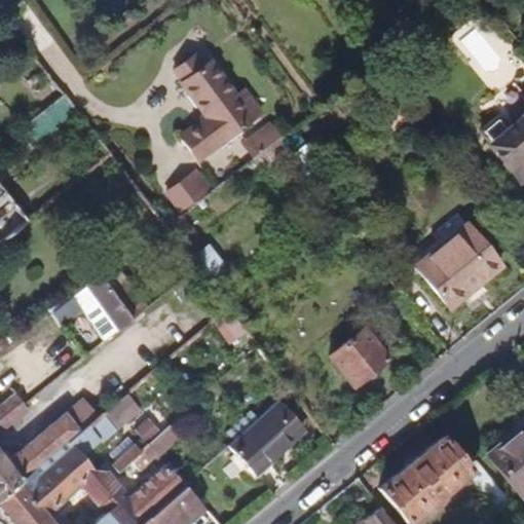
[(198,165),(251,123),(231,100),(233,99),(207,64),(199,68),(191,58),(170,74),(179,84),(177,85),(203,120),(179,140),(198,165)]
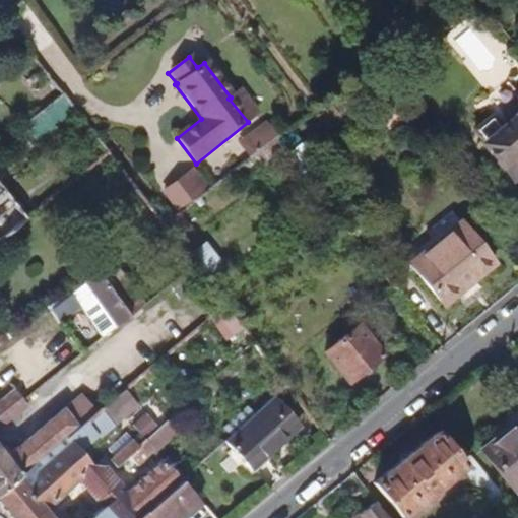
[(258,115),(240,90),(231,98),(229,99),(248,122),(258,115)]
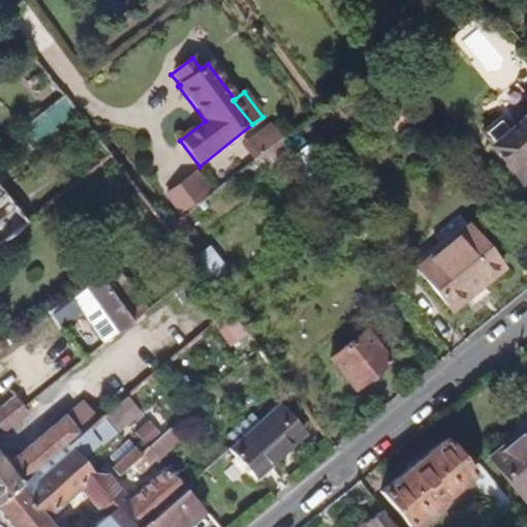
[(78,110),(66,94),(27,126),(40,142),(78,110)]
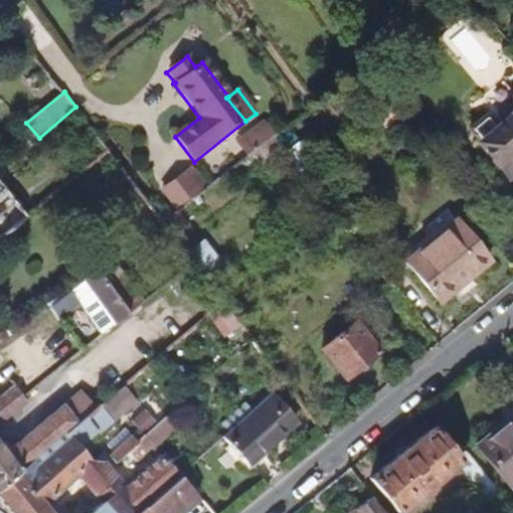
[(512,103),(510,105),(512,107),(512,112),(499,123),(494,116),(475,132),(510,175),(512,173),(512,103)]
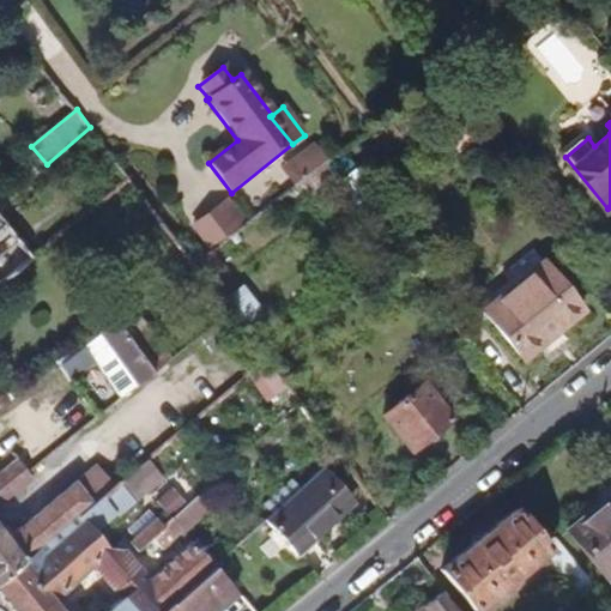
[(451,134),(461,150),(476,138),(466,125),(451,134)]
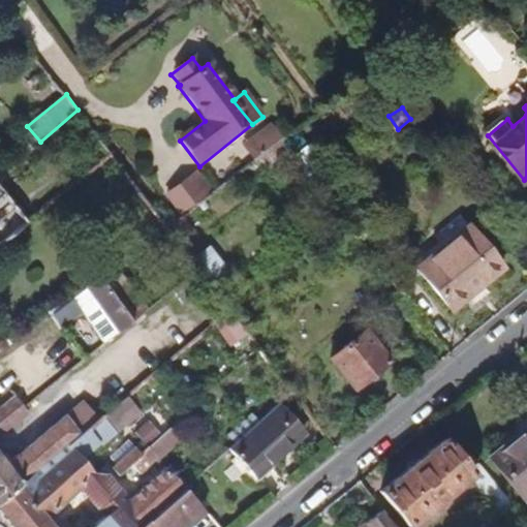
[(281,142),(282,142),(274,130),(250,149),(258,159),(281,142)]
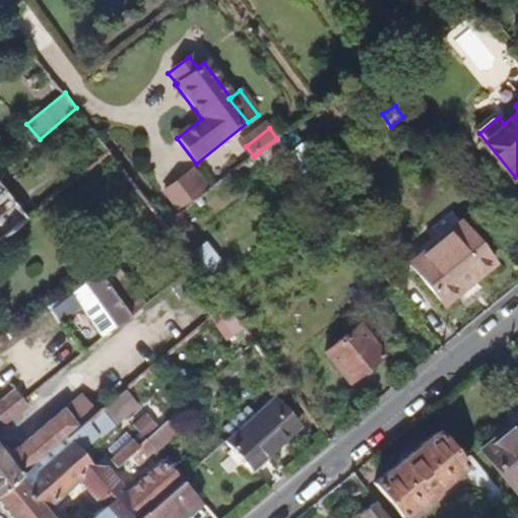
[(277,139),(276,139),(286,152),(306,175),(322,163),(296,131),(288,137),(285,133),(277,139)]
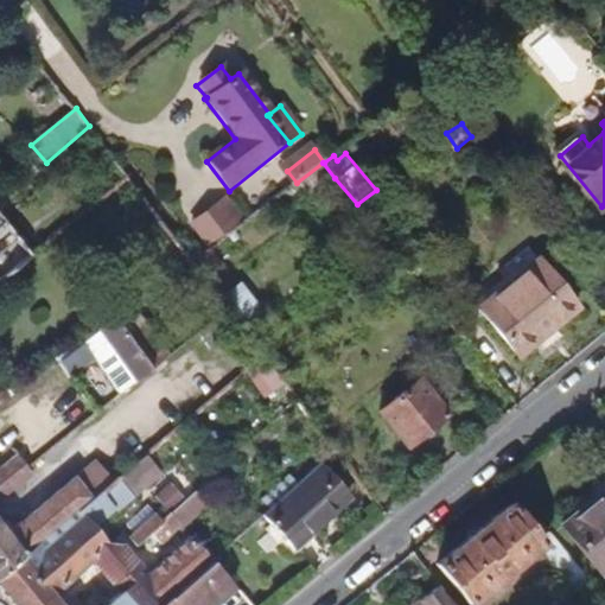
[(297,183),(287,190),(291,196),(304,186),(311,196),(335,178),(323,163),(297,183)]
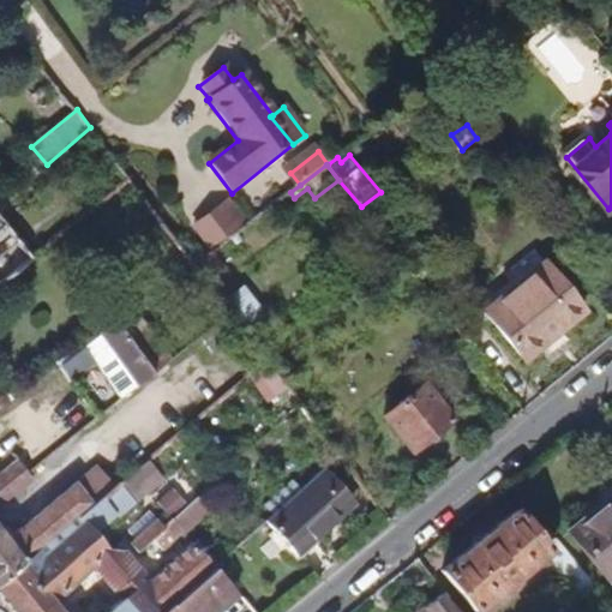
[(213,251),(214,250),(246,226),(231,205),(197,231),(213,251)]
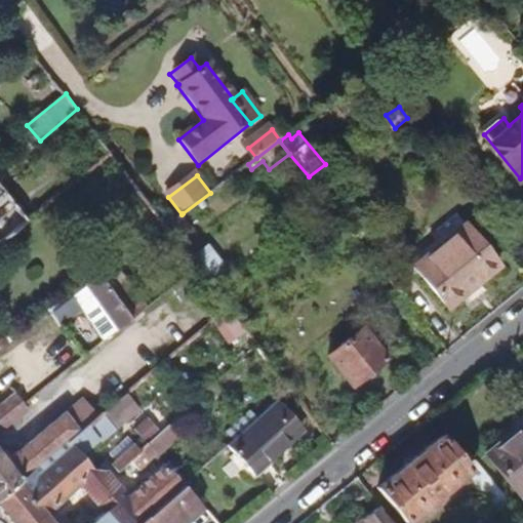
[(0,241),(30,218),(0,182),(0,241)]
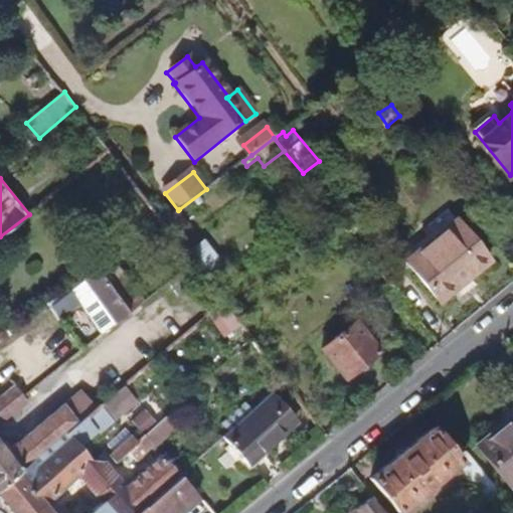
[(438,233),(406,259),(440,299),(461,283),(456,276),(465,268),(470,275),(491,259),(458,217),(450,208),(430,224),(434,229),(438,233)]
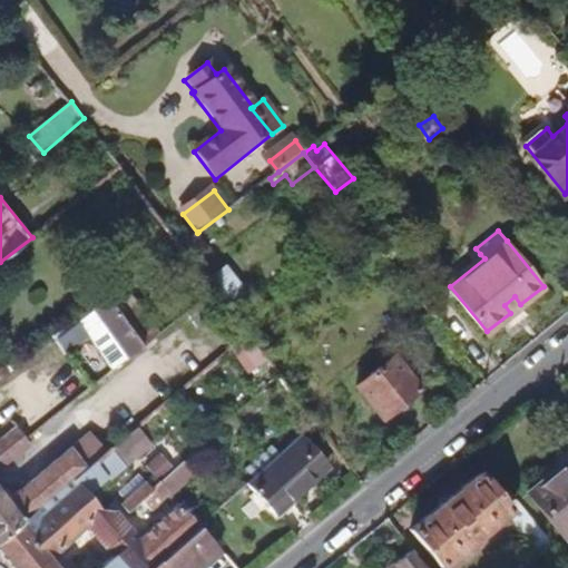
[(182,245),(215,289),(226,303),(246,289),(227,266),(225,267),(198,232),(197,233),(182,245)]
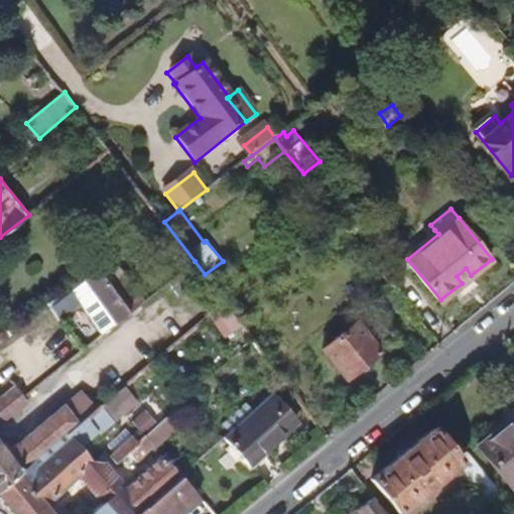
[(404,255),(407,259),(438,234),(434,230),(404,255)]
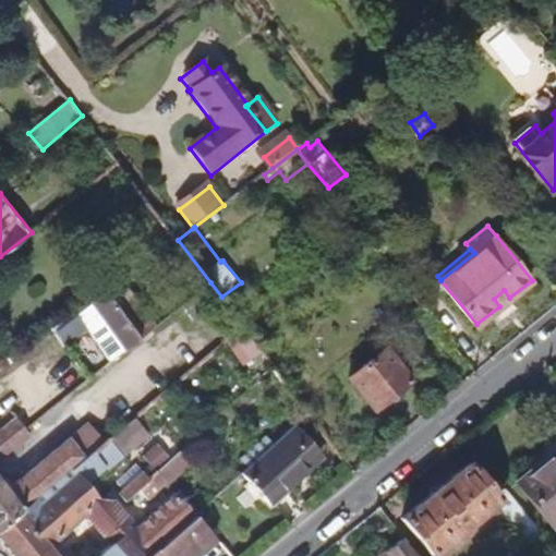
[(221,297),(210,282),(184,303),(195,317),(221,297)]
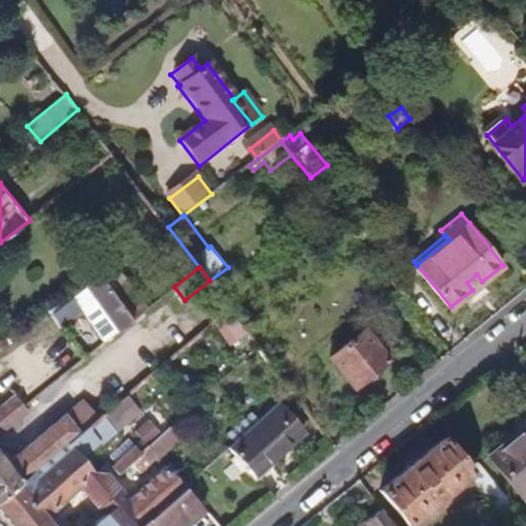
[(121,331),(135,319),(116,293),(101,273),(86,286),(72,296),(106,339),(120,329),(121,331)]
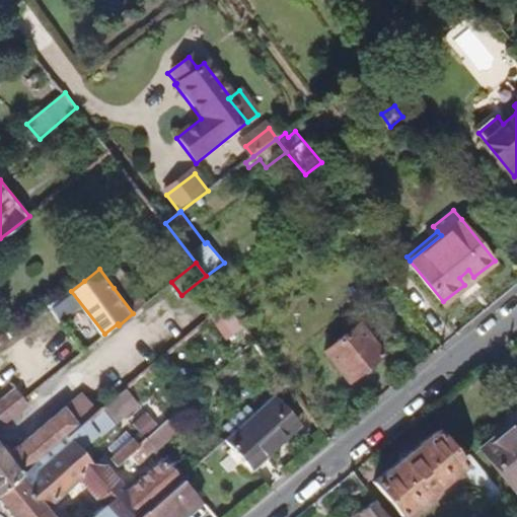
[(459,278),(464,285),(473,277),(468,270),(459,278)]
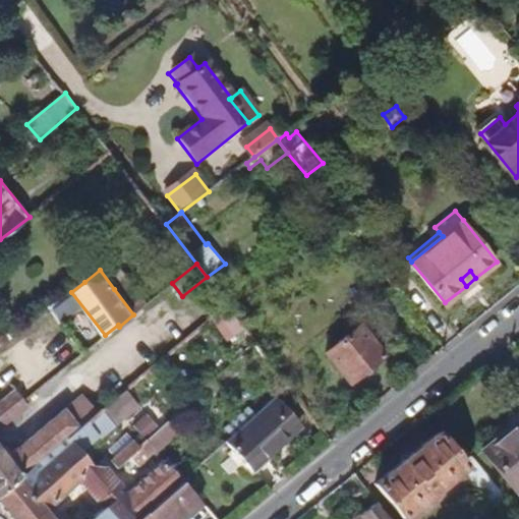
[(114,289),(133,314),(149,303),(129,278),(114,289)]
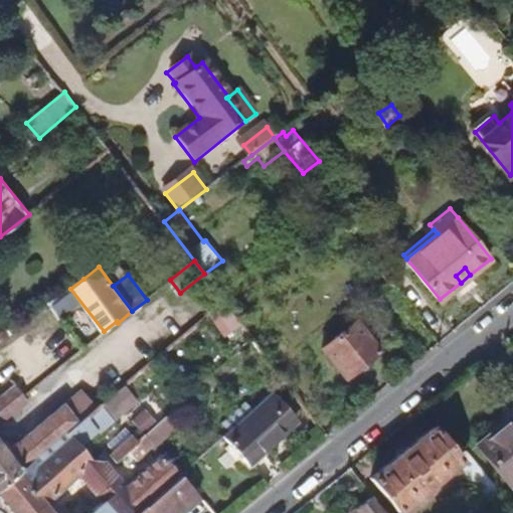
[(213,311),(225,301),(220,295),(208,304),(213,311)]
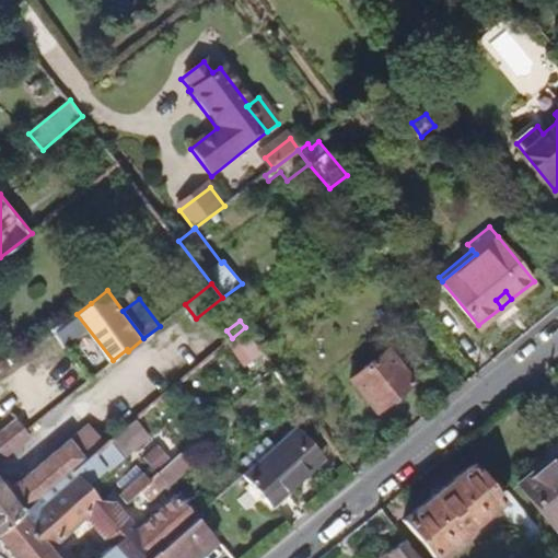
[(388,347),(351,378),(378,409),(415,380),(388,347)]
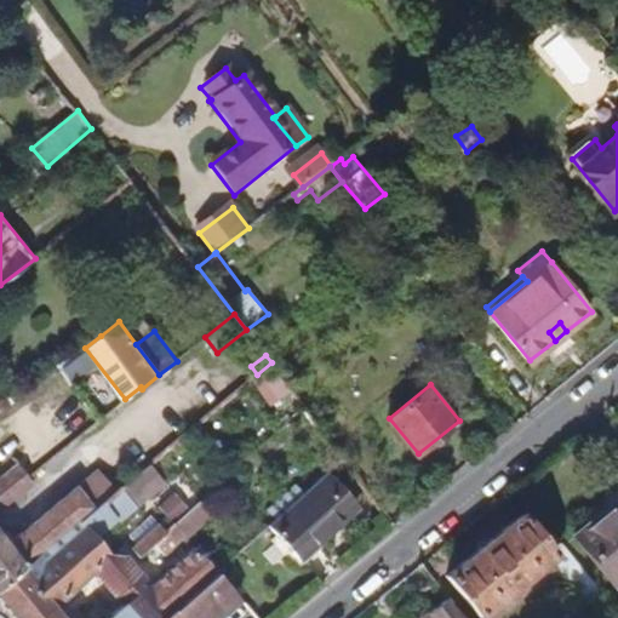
[(0,585),(0,594),(18,617),(165,617),(218,571),(198,547),(152,584),(126,551),(99,573),(122,602),(102,617),(64,617),(53,604),(95,568),(113,554),(98,536),(119,519),(121,521),(141,505),(138,504),(166,482),(150,463),(119,488),(0,585)]
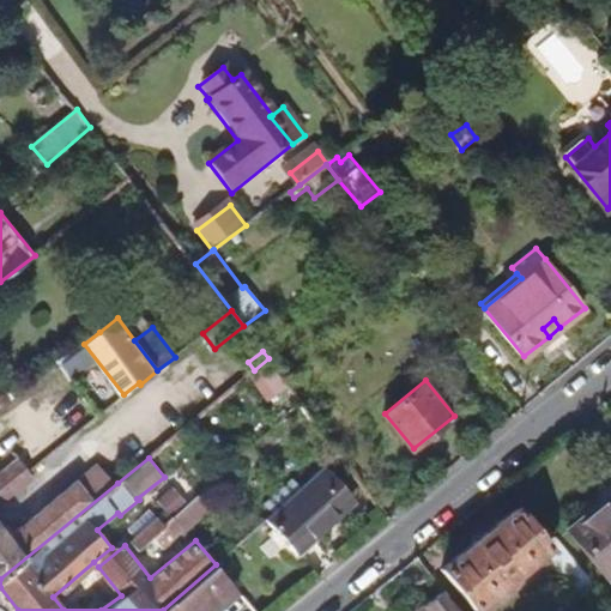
[(0,475),(0,500),(1,501),(2,501),(4,501),(34,476),(20,459),(0,475)]
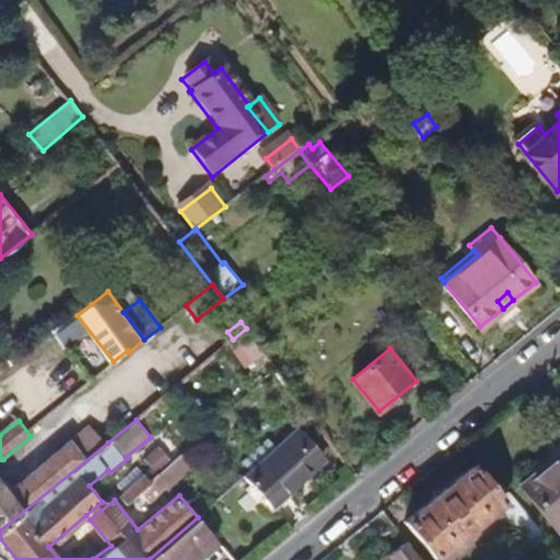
[(0,530),(108,443),(91,424),(77,435),(79,437),(73,443),(70,440),(9,492),(0,481),(0,530)]
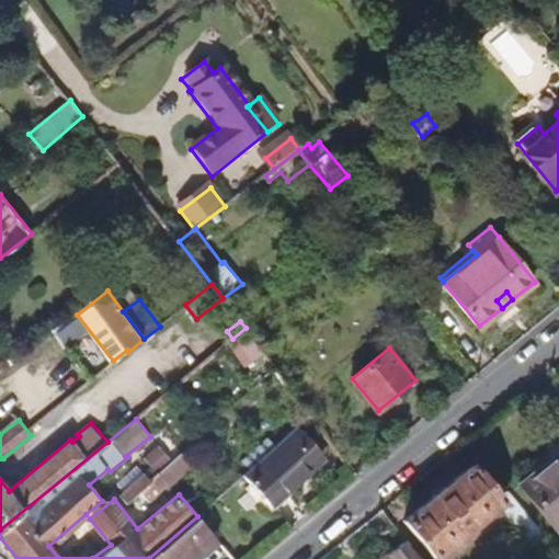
[(306,469),(323,454),(298,426),(244,474),(272,504),(303,477),(300,474),(296,469),(301,465),(306,469)]
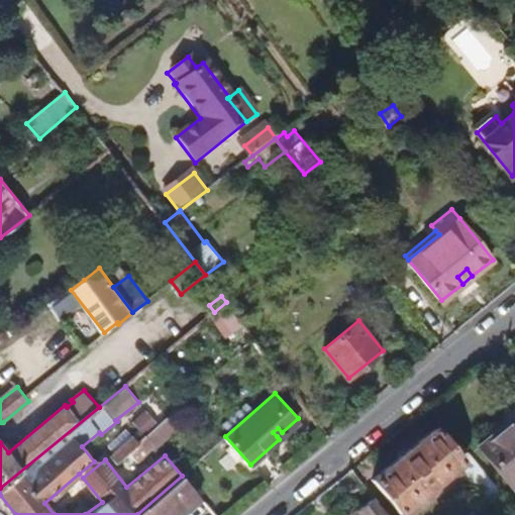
[(160,410),(150,399),(139,408),(149,419),(160,410)]
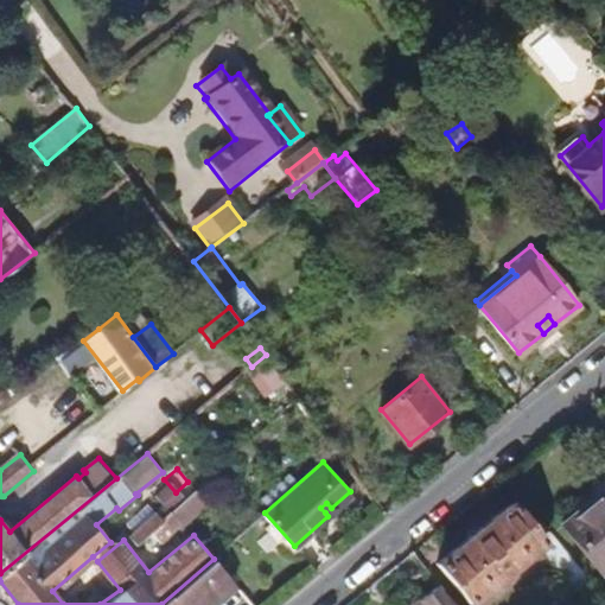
[(564,522),(604,571),(604,477),(574,502),(579,509),(564,522)]
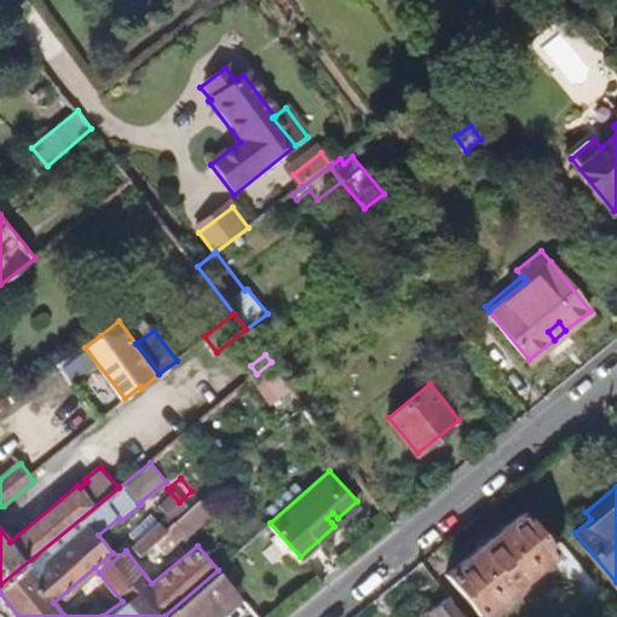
[(166,553),(213,512),(201,499),(168,526),(163,520),(133,546),(142,555),(156,542),(166,553)]
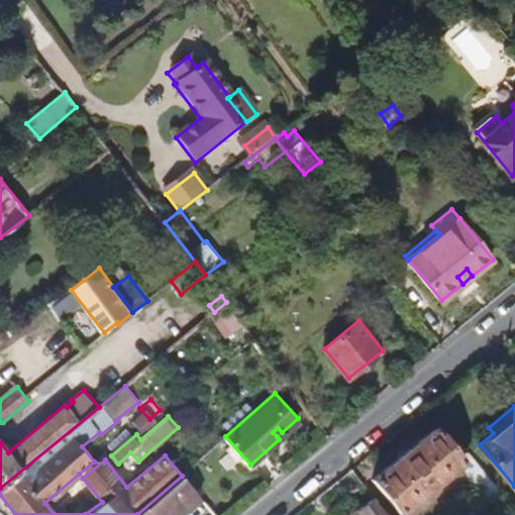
[(496,483),(470,450),(461,456),(436,426),(374,478),(401,511),(415,500),(418,503),(431,492),(428,489),(437,482),(440,485),(453,474),(450,471),(464,460),(487,489),(496,483)]
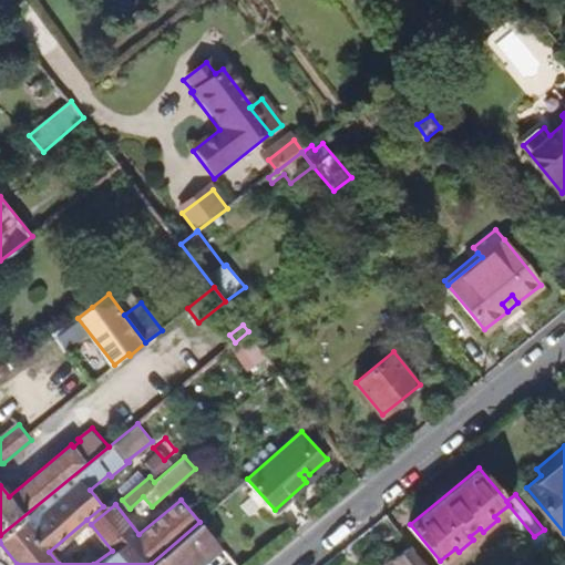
[(304,479),(309,474),(305,470),(299,474),(304,479)]
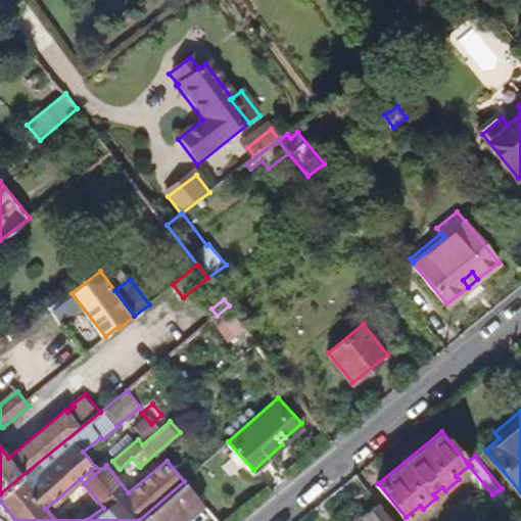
[(84,483),(106,465),(95,467),(80,479),(84,483)]
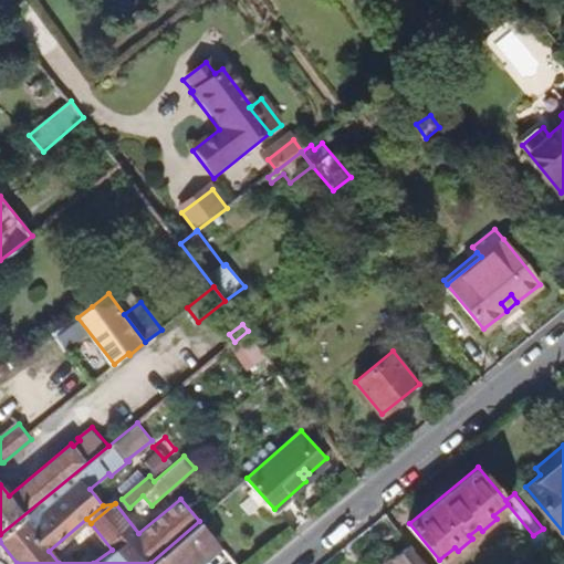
[(199,563),(221,545),(199,521),(150,563),(199,563)]
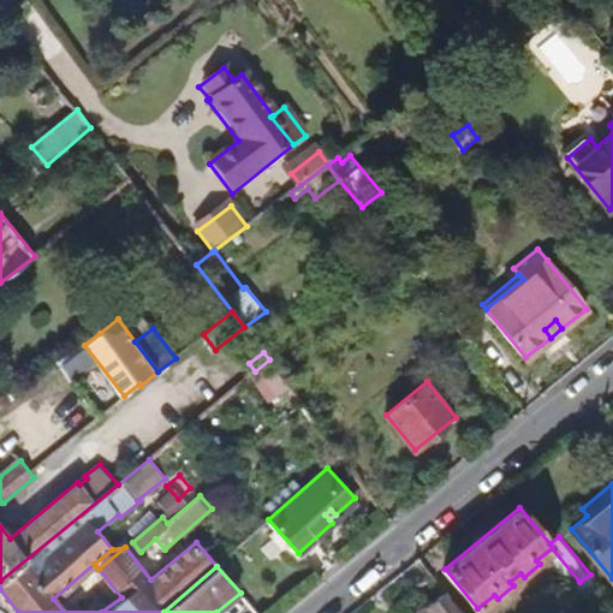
[(611,600),(590,575),(579,582),(600,607),(611,600)]
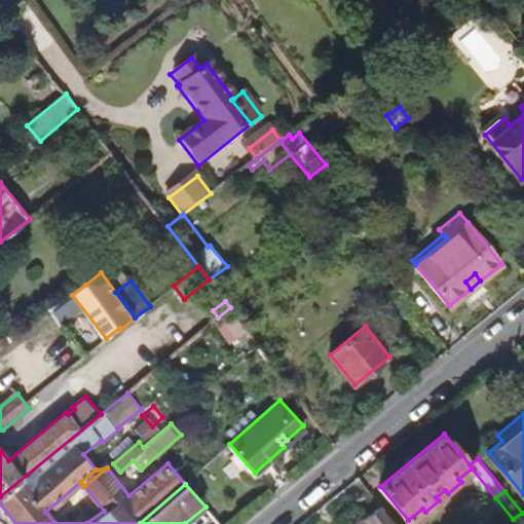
[(396,523),(380,504),(364,518),(367,522),(364,523),(396,523)]
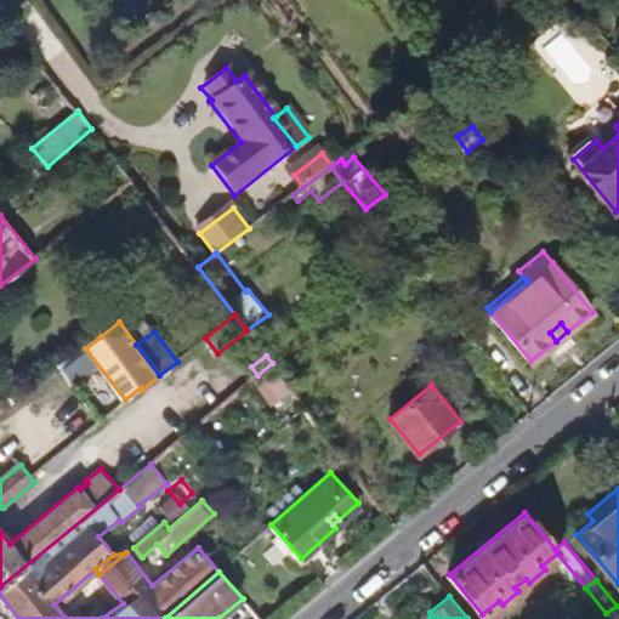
All buildings are outlined.
